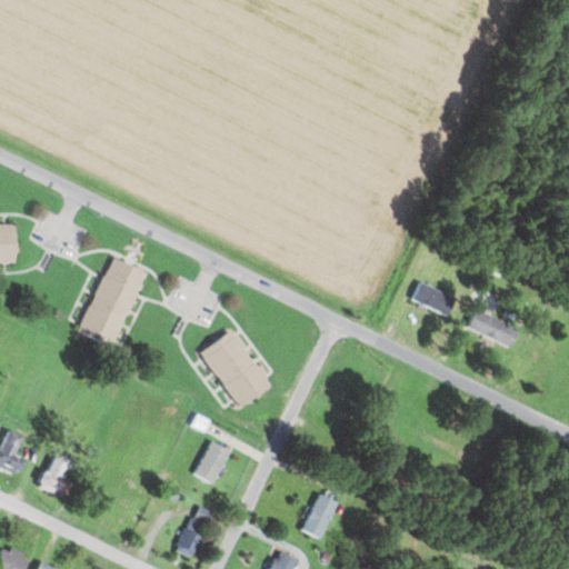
[(77,332),(111,348),(145,272),(110,257),(77,332)]
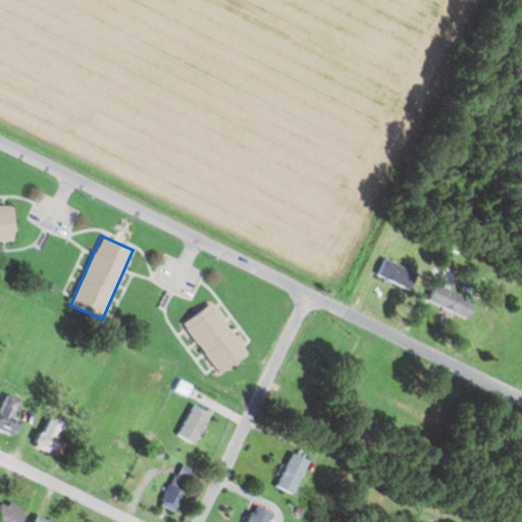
[(376,275),(409,291),(416,273),(383,259),(376,275)]
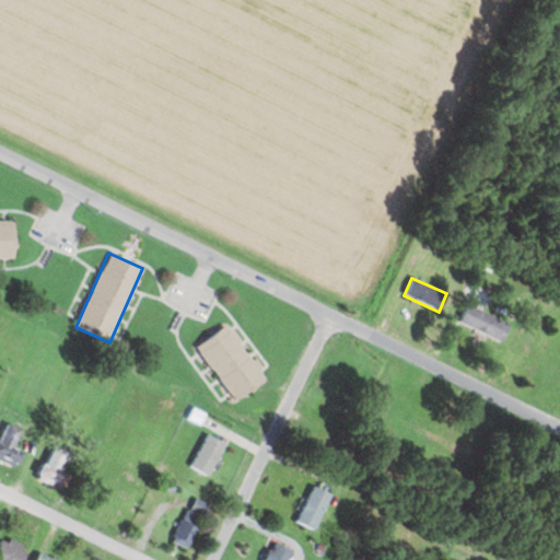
[(501,341),(509,323),(466,305),(458,323),(501,341)]
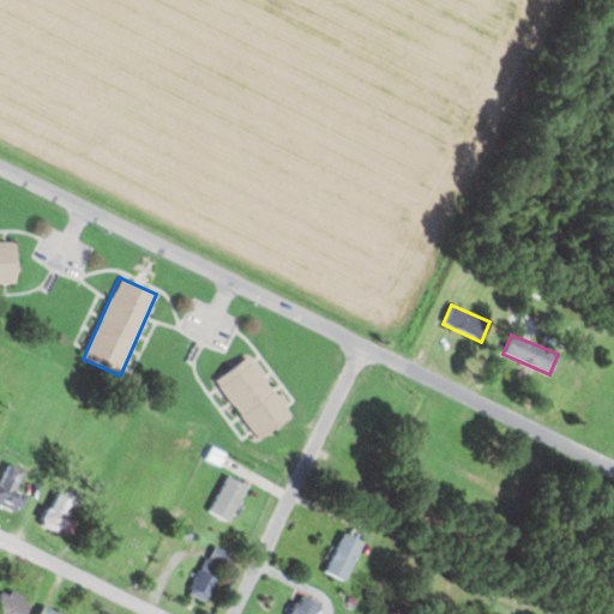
[(256,440),(289,419),(250,356),(216,378),(256,440)]
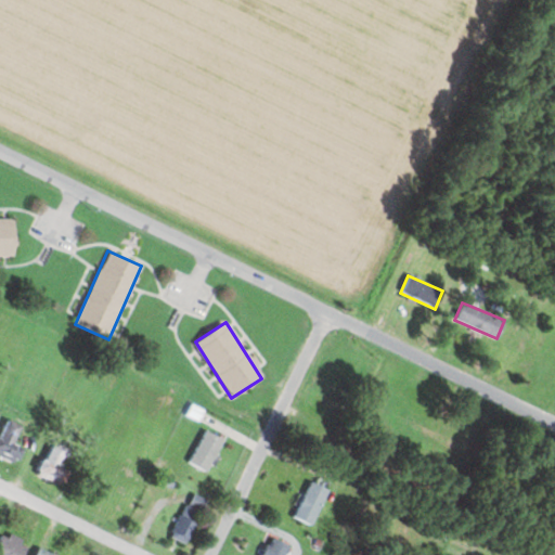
[(21,426),(4,418),(0,430),(0,456),(15,463),(22,448),(13,444),(21,426)]
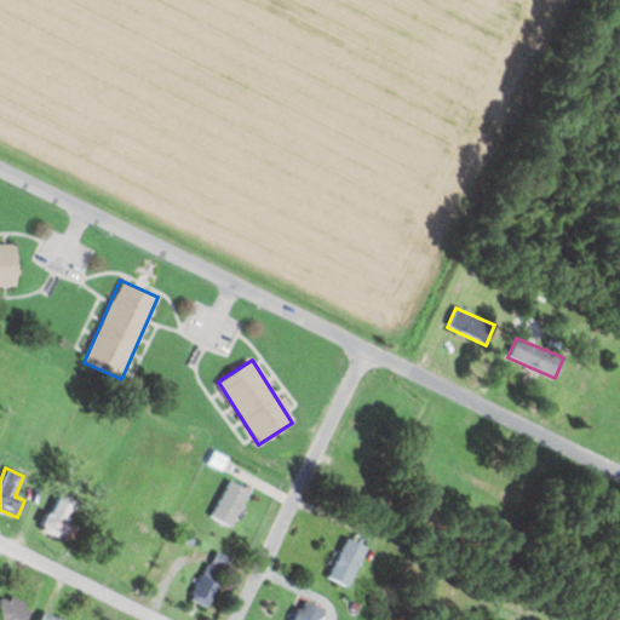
[(211,517),(231,527),(248,491),(228,480),(211,517)]
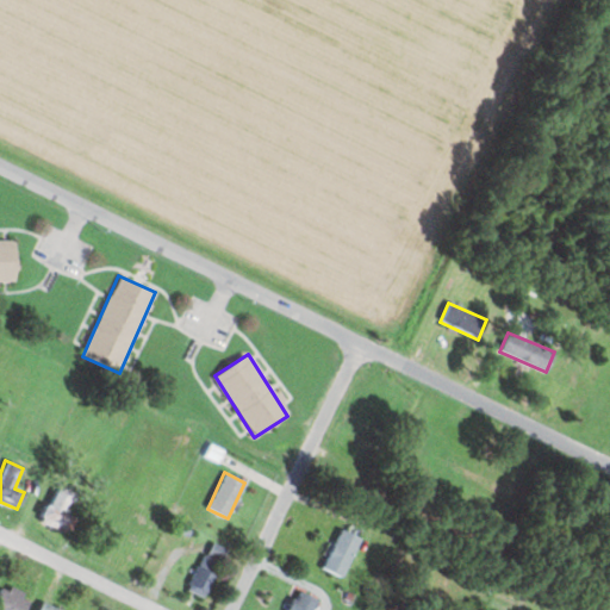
[(75,497),(53,487),(37,521),(60,531),(75,497)]
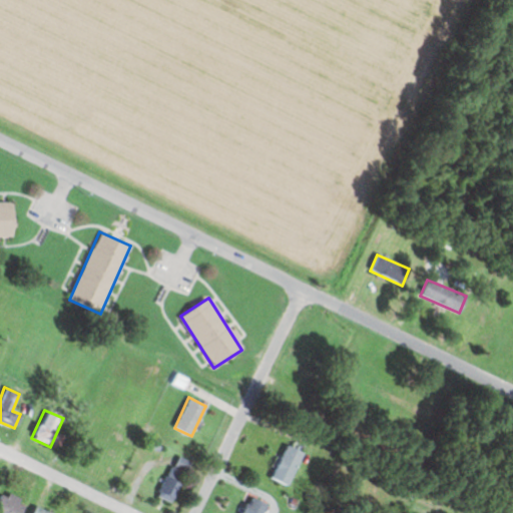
[(271,478),(287,486),(303,453),(287,446),(271,478)]
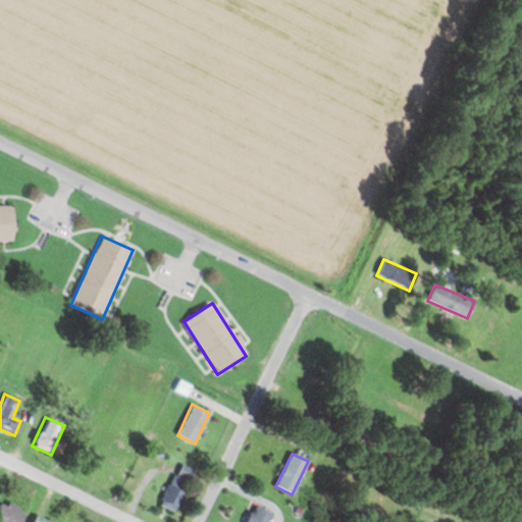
[(190,481),(174,474),(159,505),(174,512),(190,481)]
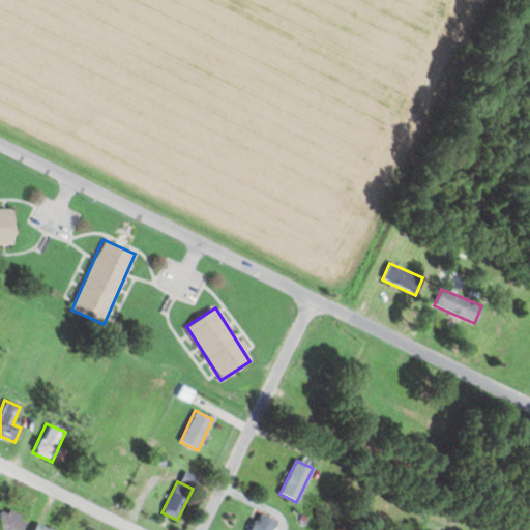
[(0,512),(0,529),(21,529),(26,519),(2,508),(0,512)]
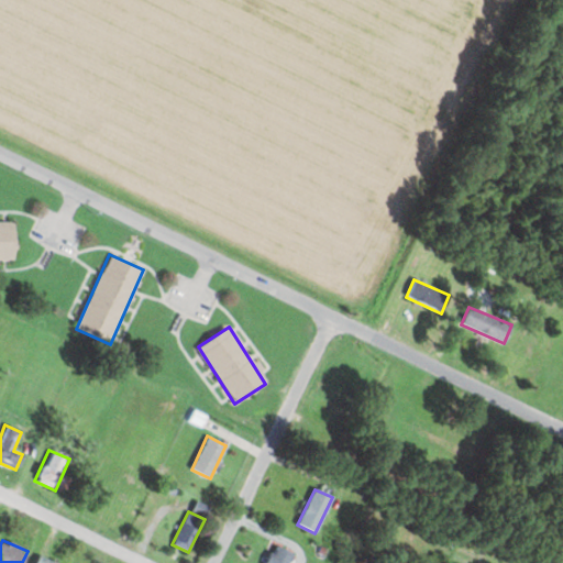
[(266,562),(287,562),(293,553),(275,544),(266,562)]
